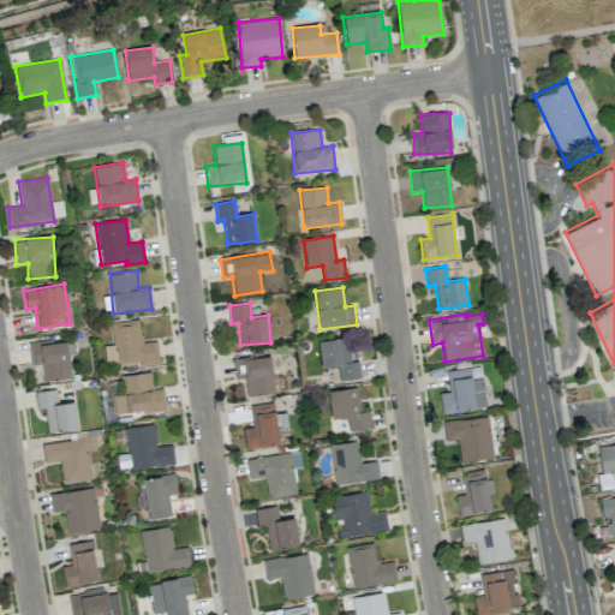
[(111,322),(113,345),(103,345),(106,366),(159,362),(156,341),(141,342),(139,320),(111,322)]
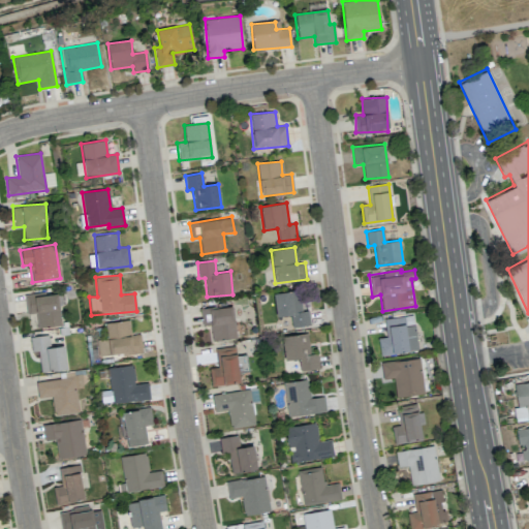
[(273,293),(277,316),(290,314),(292,328),(310,324),(308,310),(302,311),(299,289),(273,293)]
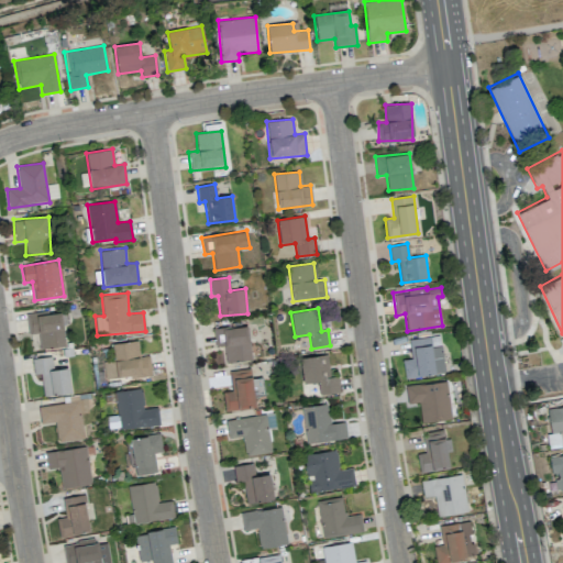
[(61,310),(26,315),(29,334),(37,333),(40,349),(65,345),(61,310)]
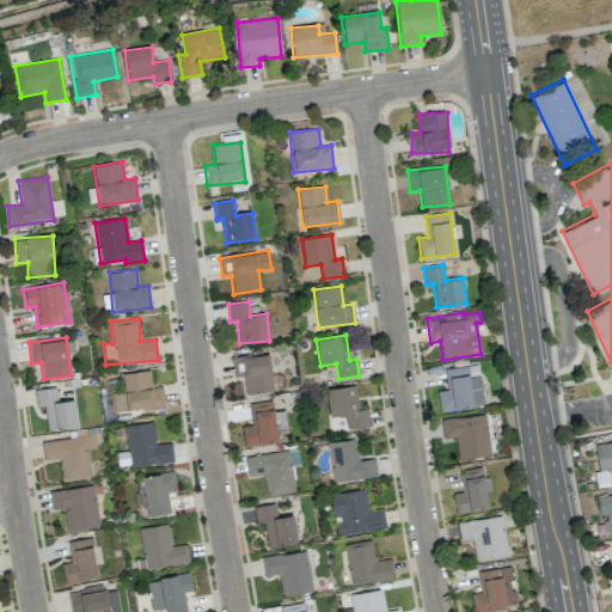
[(274,391),(269,354),(232,359),(234,377),(243,375),(245,395),(274,391)]
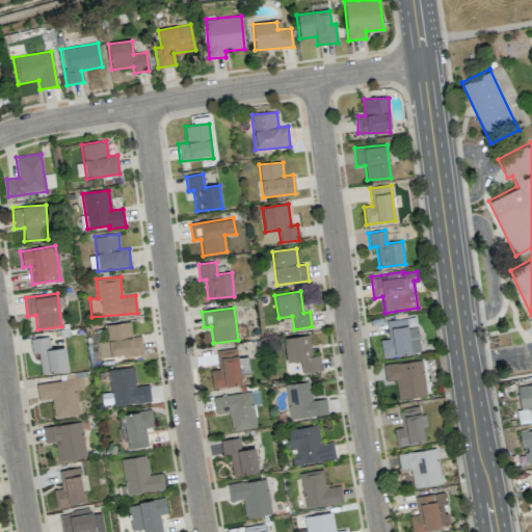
[(381,356),(420,353),(418,326),(407,327),(406,318),(387,320),(389,339),(380,340),(381,356)]
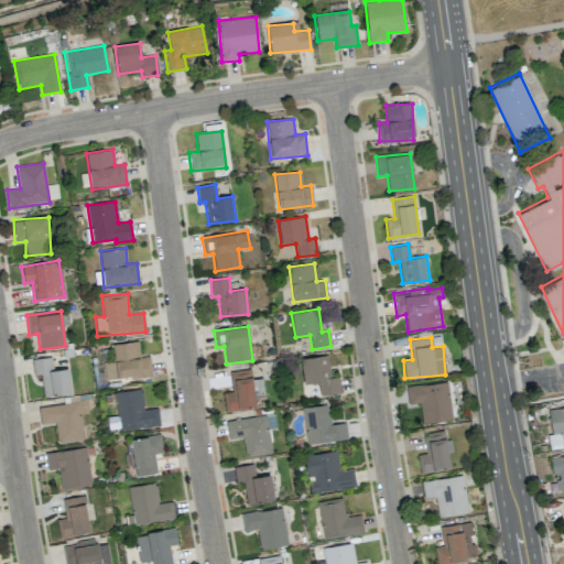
[(112,344),(114,361),(104,362),(106,380),(151,376),(150,356),(140,357),(138,342),(112,344)]
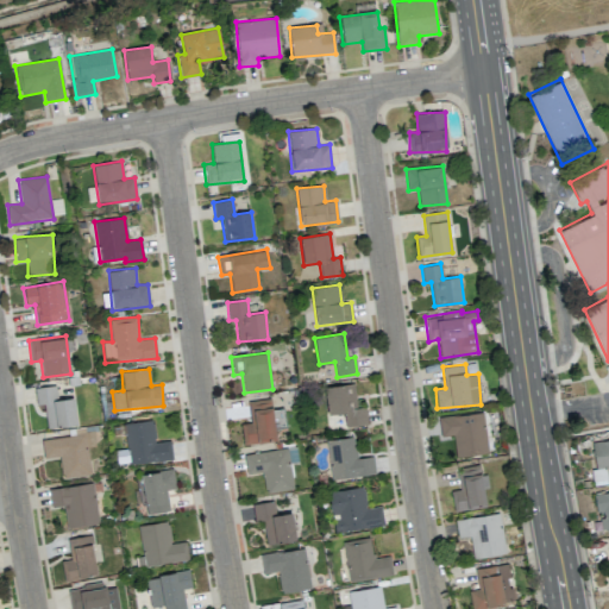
[(366,425),(365,407),(357,408),(353,383),(324,388),(327,415),(344,413),(345,427),(366,425)]
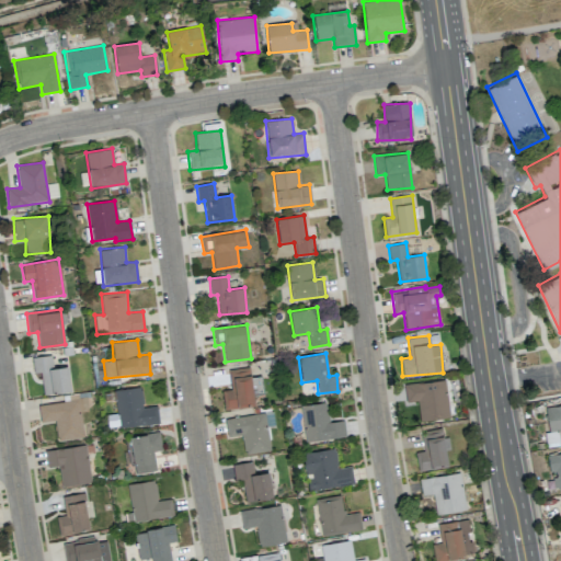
[(70,392),(68,366),(53,368),(52,355),(32,357),(34,374),(41,373),(43,395),(70,392)]
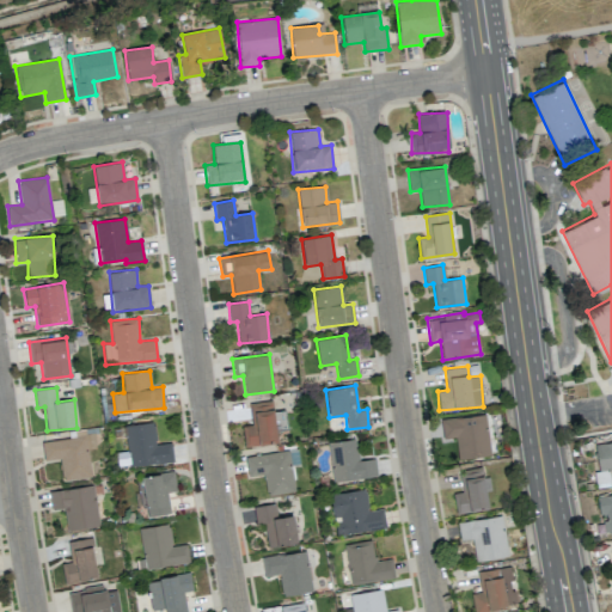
[(249,404),(252,424),(242,426),(245,447),(277,442),(271,401),(249,404)]
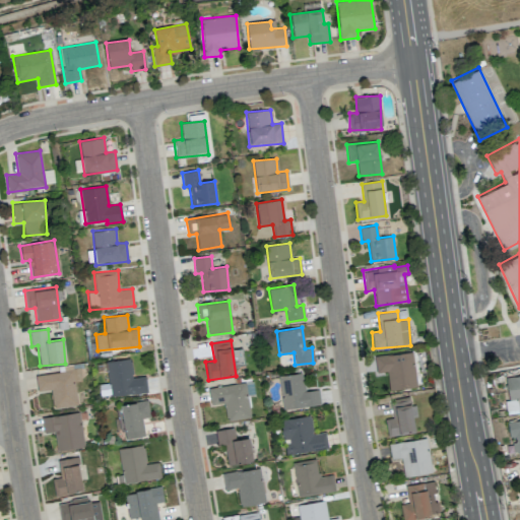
[(416,387),(412,352),(374,356),(376,373),(387,372),(389,390),(416,387)]
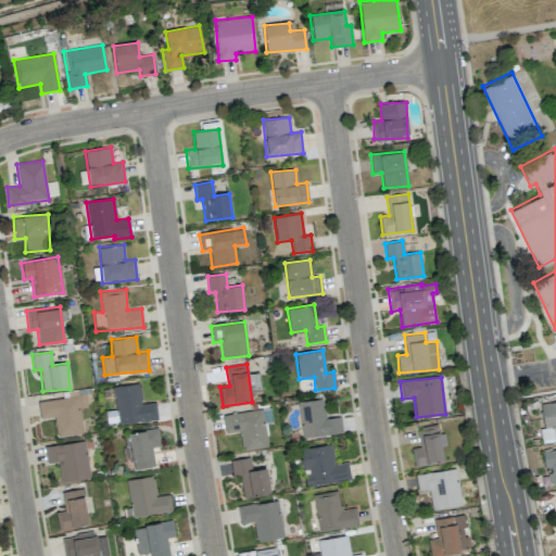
[(141,403),(140,383),(114,387),(117,424),(156,419),(155,402),(141,403)]
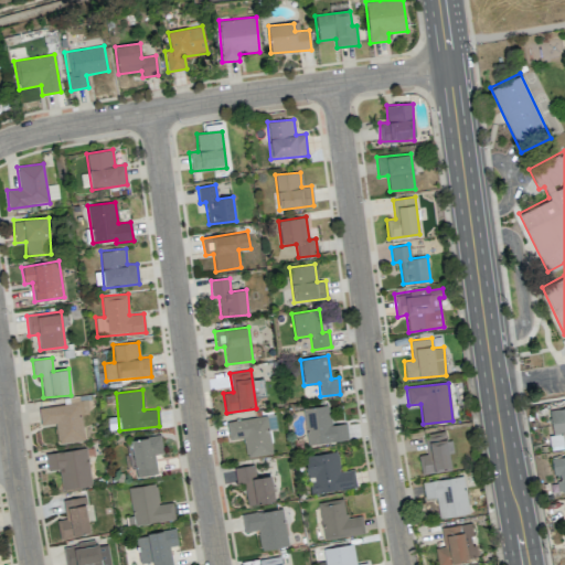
[(81,415),(88,414),(86,401),(39,407),(41,425),(55,423),(57,444),(84,440),(81,415)]
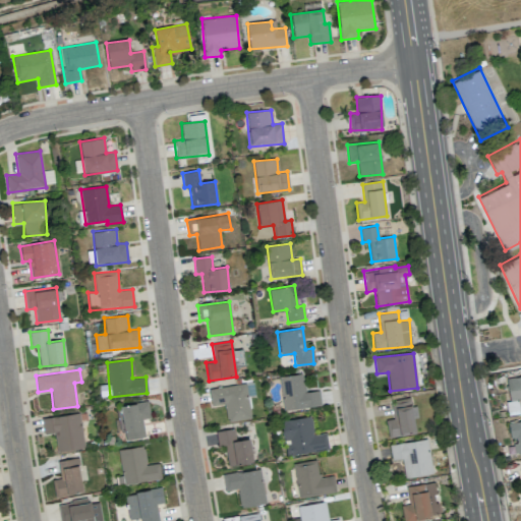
[(321,406),(320,391),(305,392),(303,373),(280,377),(283,410),(321,406)]
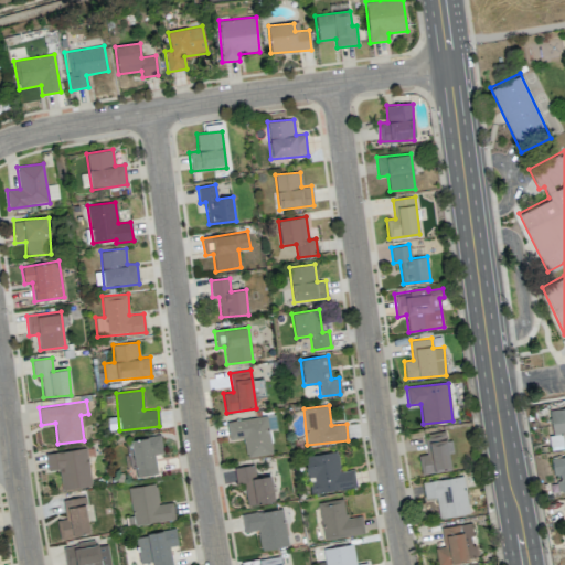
[(564,407),(550,409),(553,436),(548,436),(551,449),(564,446),(564,407)]
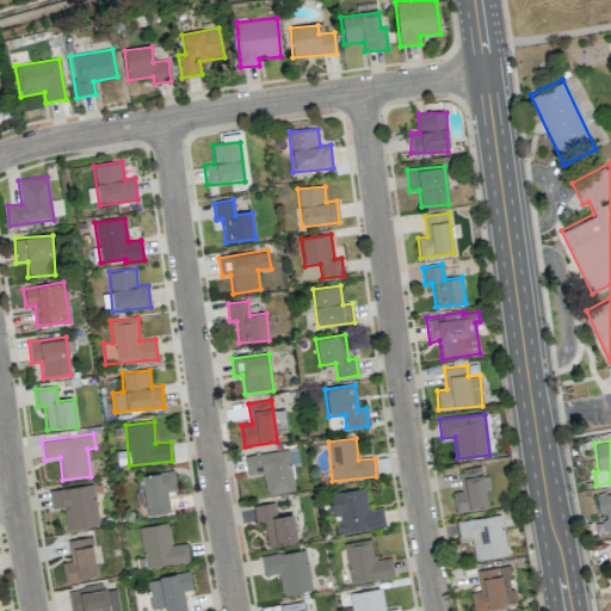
[(245,455),(247,475),(264,474),(266,493),(294,491),(291,463),(298,462),(296,449),(245,455)]
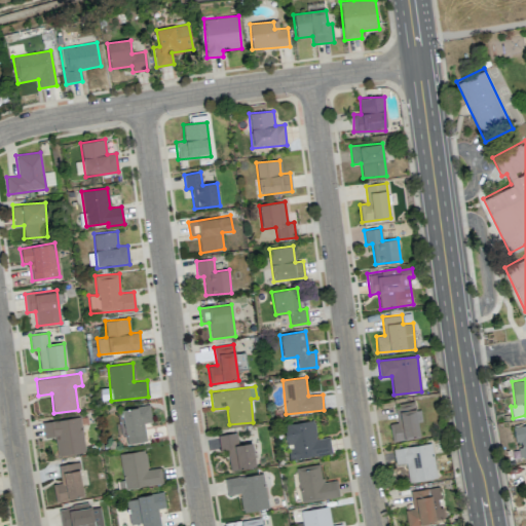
[(392,442),(420,438),(414,401),(395,405),(398,422),(389,423),(392,442)]
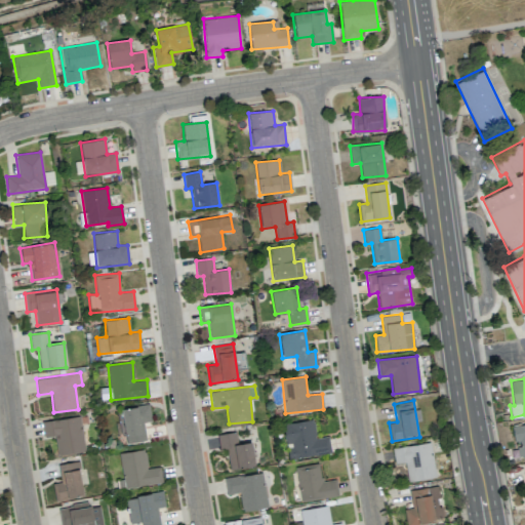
[(127,444),(147,440),(144,422),(152,421),(148,404),(120,409),(127,444)]
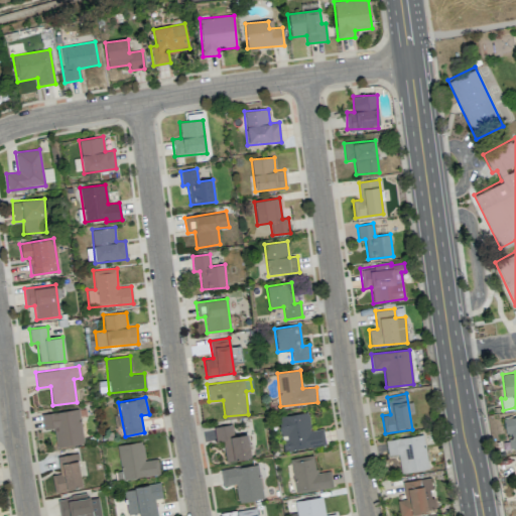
[(41,413),(43,429),(54,428),(55,446),(83,443),(80,410),(41,413)]
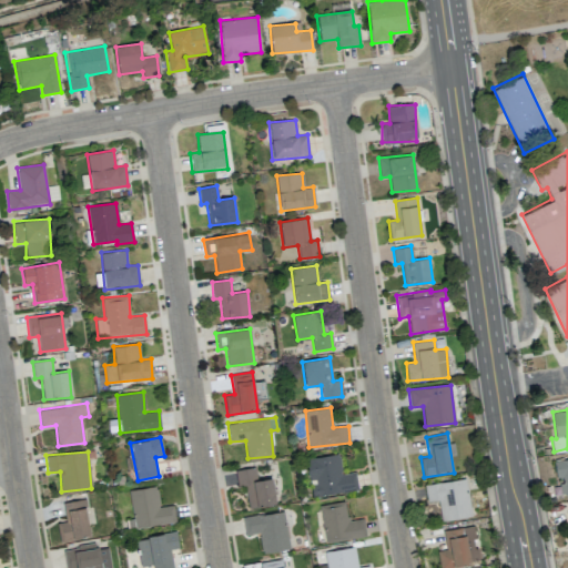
[(342,474),(340,454),(305,458),(308,483),(311,483),(312,497),(358,490),(356,472),(342,474)]
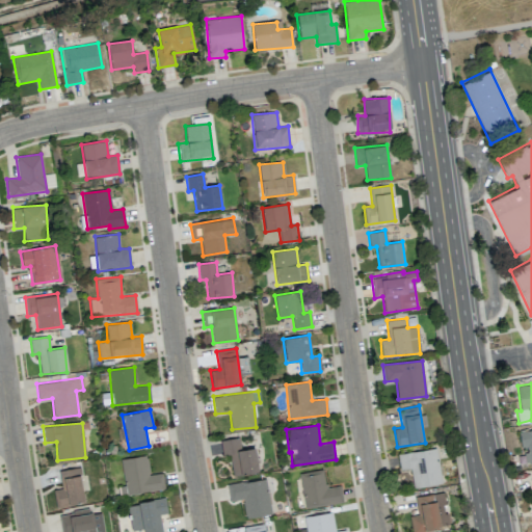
[(531,429),(519,431),(521,447),(524,447),(527,464),(531,462),(531,429)]
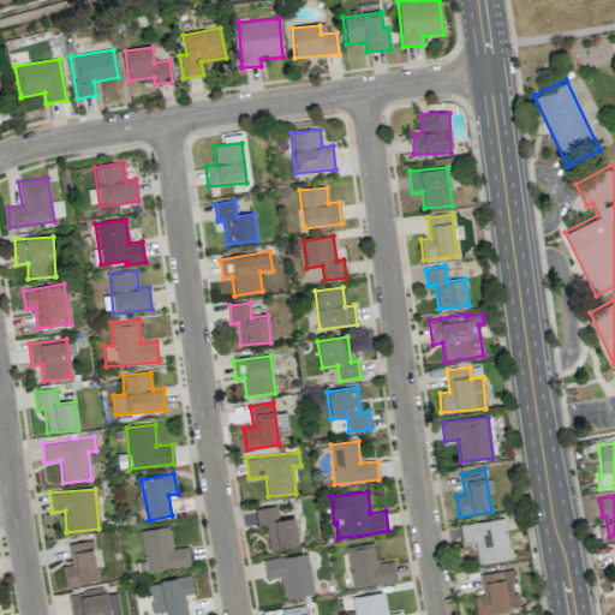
[(266,526),(268,549),(298,545),(296,518),(278,519),(276,506),(255,508),(257,526),(266,526)]
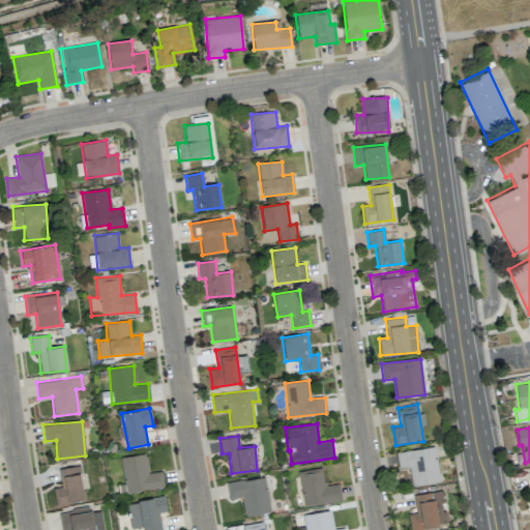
[(440,481),(435,446),(395,452),(399,468),(409,467),(412,487),(440,481)]
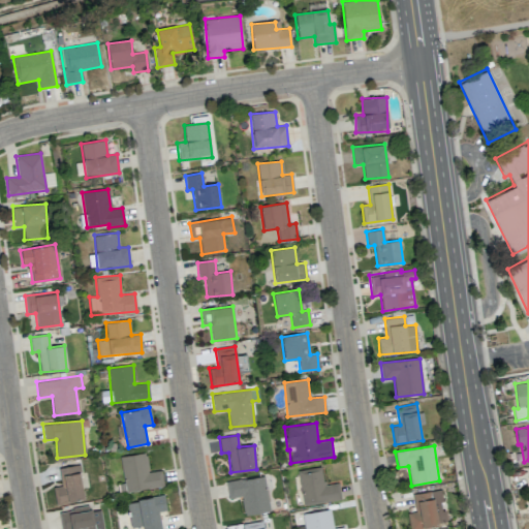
[(120,457),(125,492),(163,487),(161,470),(148,471),(146,453),(120,457)]
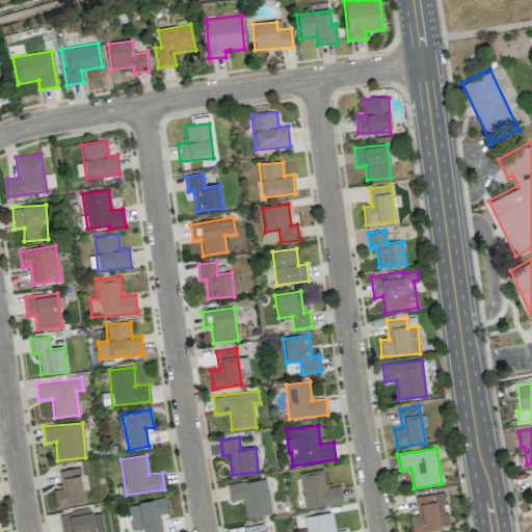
[(56,507),(85,502),(79,467),(59,471),(62,488),(53,489),(56,507)]
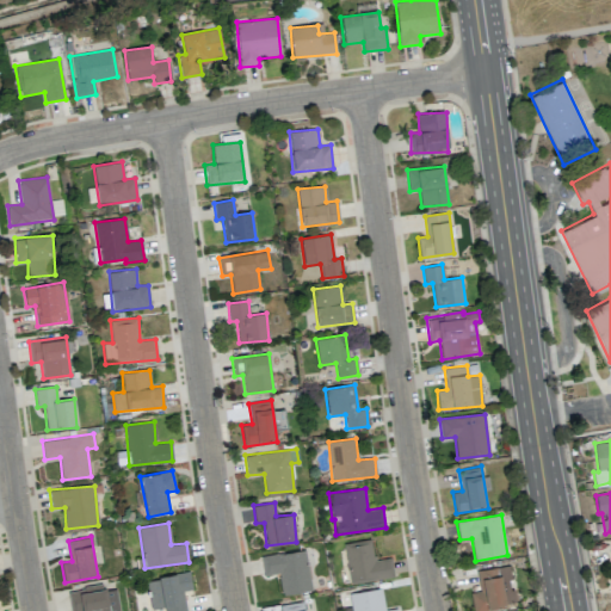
[(344,543),(351,585),(395,576),(392,557),(375,560),(370,538),(344,543)]
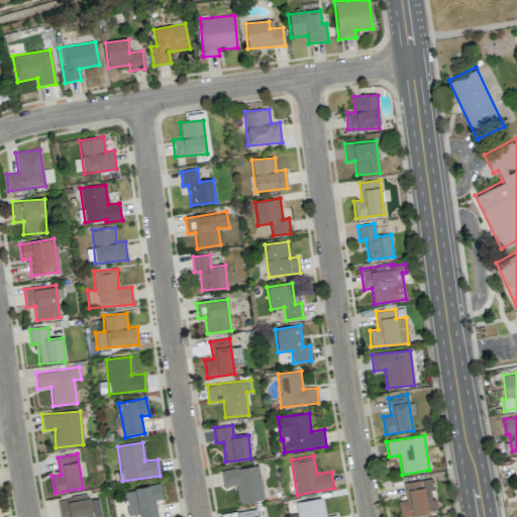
[(238,503),(264,500),(259,466),(221,470),(223,487),(236,485),(238,503)]
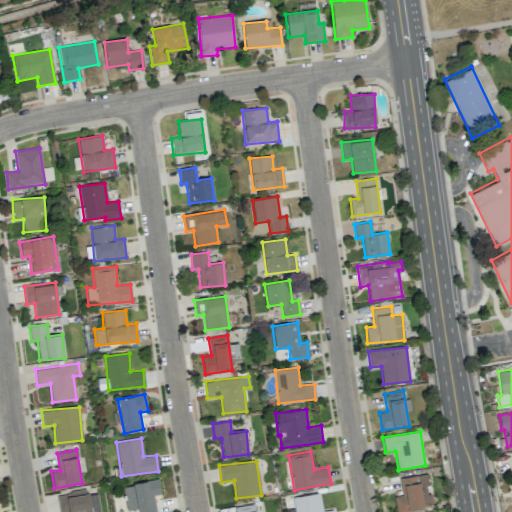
[(396,511),(400,511),(431,506),(426,473),(399,478),(402,495),(394,496),(396,511)]
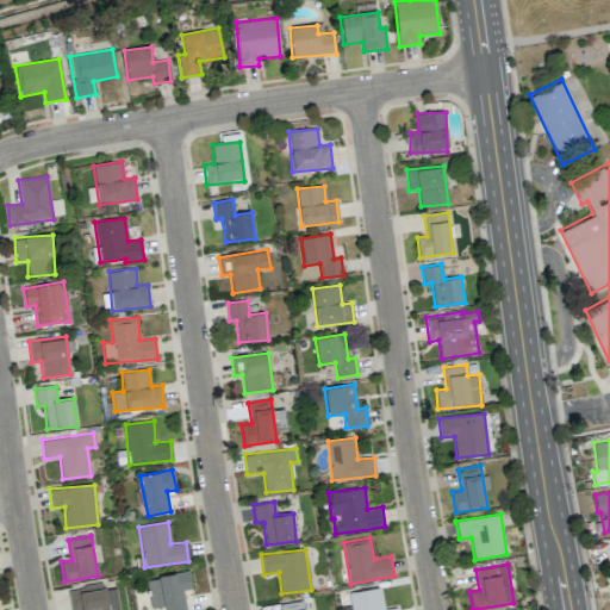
[(185,609),(184,590),(192,589),(190,572),(147,577),(150,608),(165,607),(165,609),(185,609)]
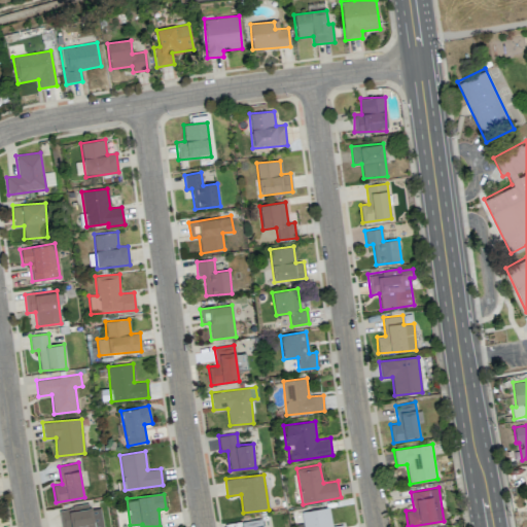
[(61,526),(102,526),(101,507),(90,510),(89,505),(59,508),(61,526)]
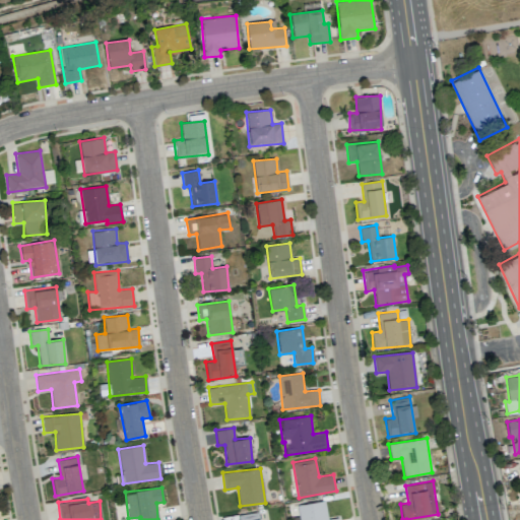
[(298,504),(300,519),(338,519),(338,517),(327,519),(325,501),(298,504)]
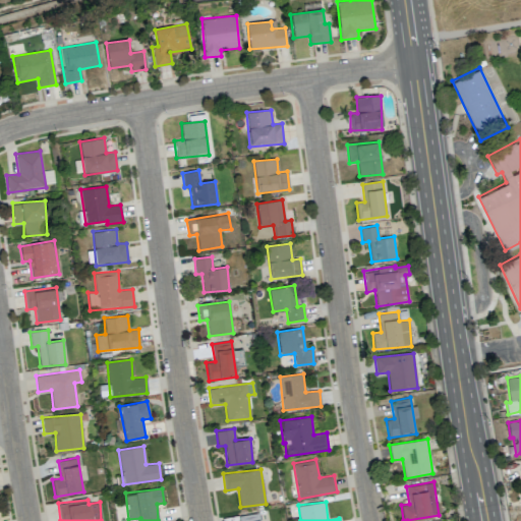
[(239,520),(259,520),(258,512),(238,516),(239,520)]
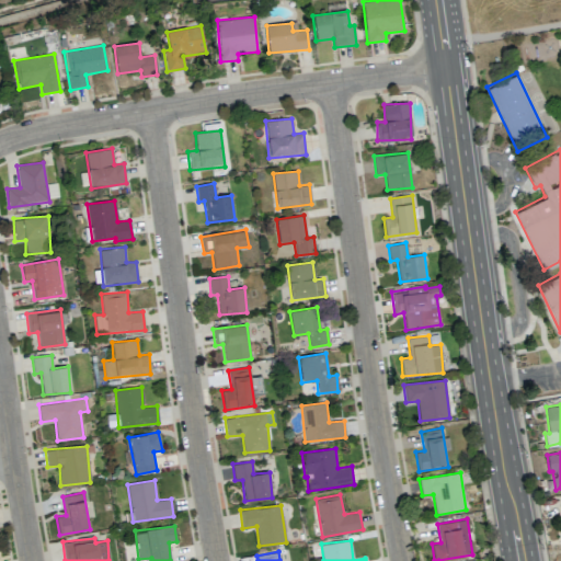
All buildings are outlined.
